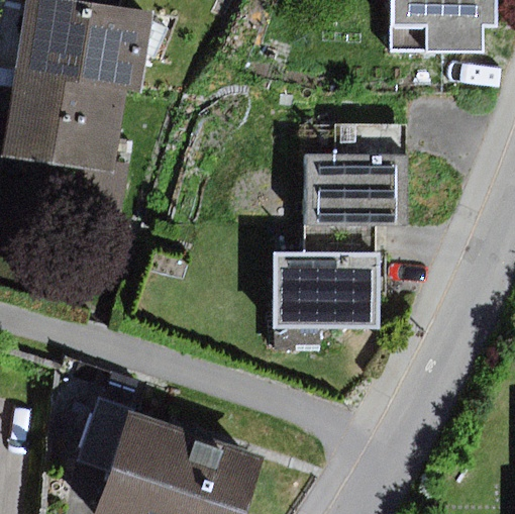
[(0,72),(16,75),(27,0),(0,0),(0,72)]
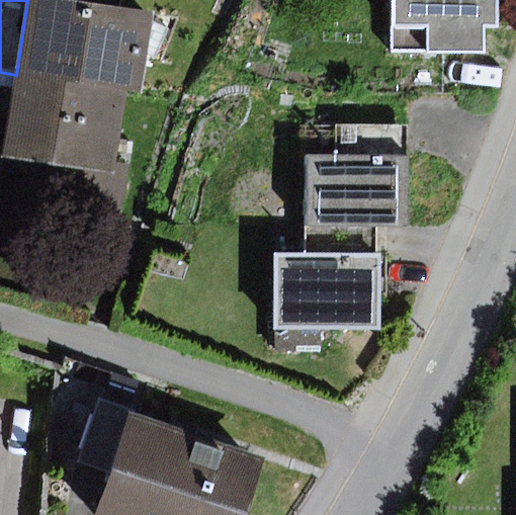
[(27,0),(16,75),(124,91),(140,93),(153,10),(119,5),(85,0),(27,0)]
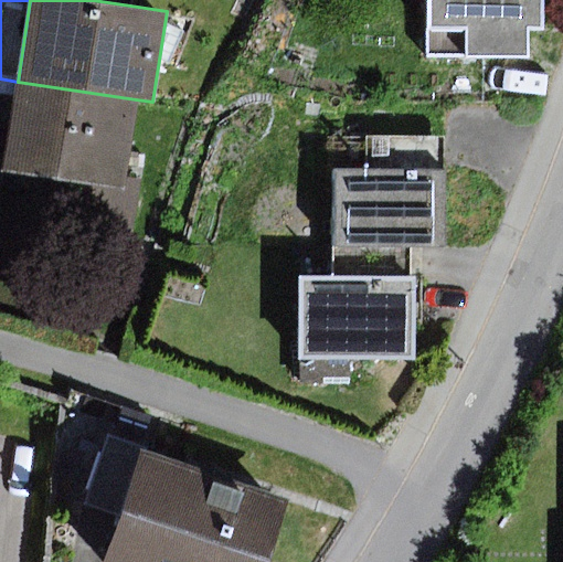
[(131,0),(130,6),(167,11),(222,19),(225,0),(131,0)]
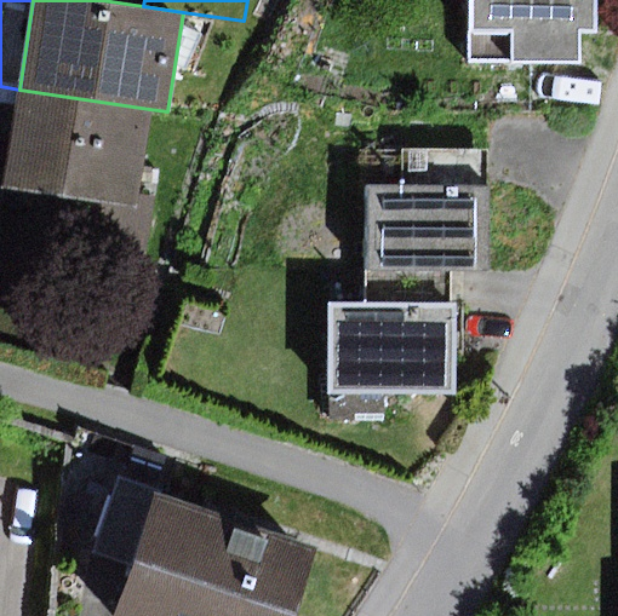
[(467,0),(468,57),(577,57),(577,27),(595,26),(594,0),(467,0)]
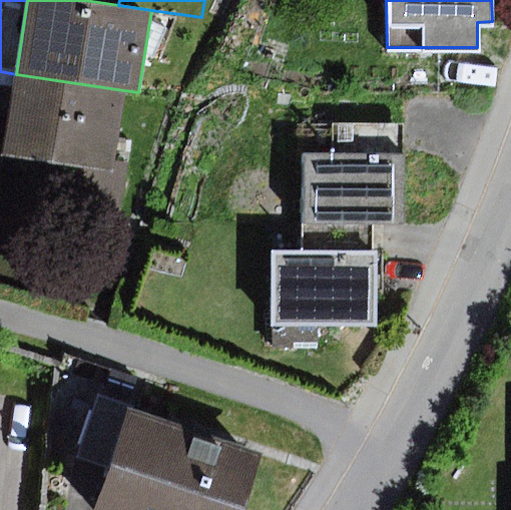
[(16,74),(6,151),(30,154),(112,167),(123,90),(16,74)]
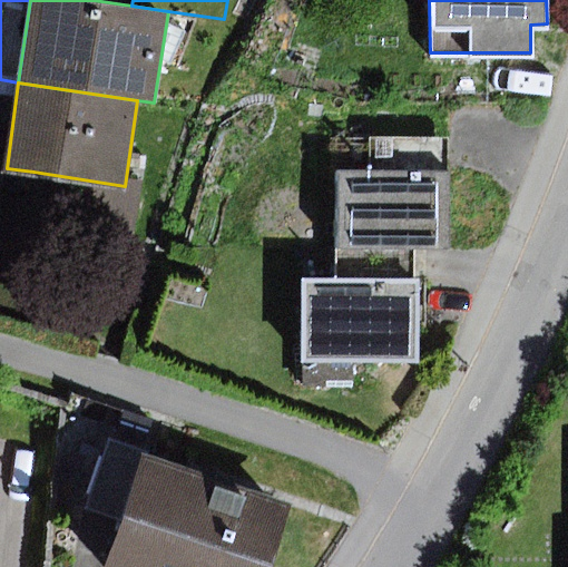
[(369,168),(334,168),(334,247),(418,247),(446,247),(446,136),(369,136),(369,168)]
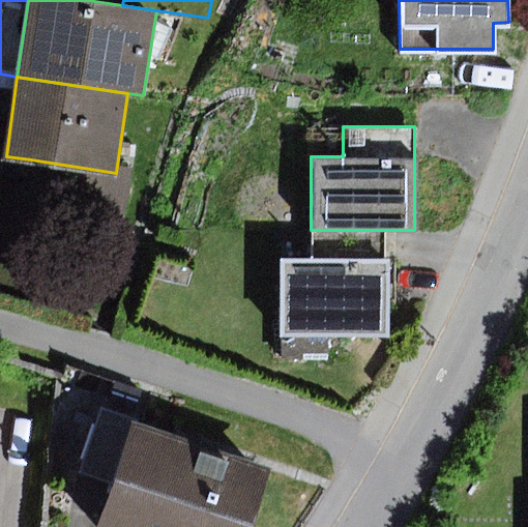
[(0,226),(21,229),(31,159),(6,156),(0,155),(0,226)]
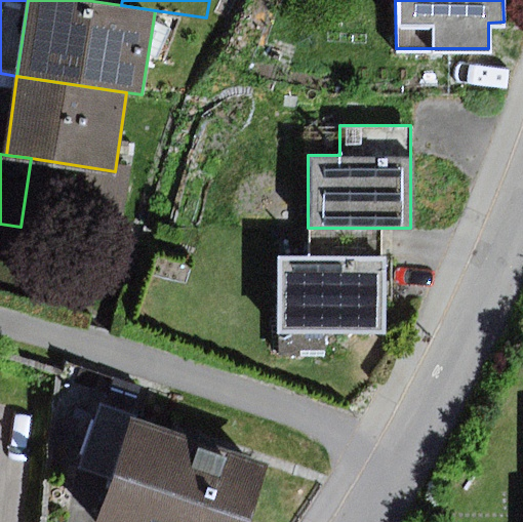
[(385,228),(308,228),(308,255),(385,255),(385,228)]
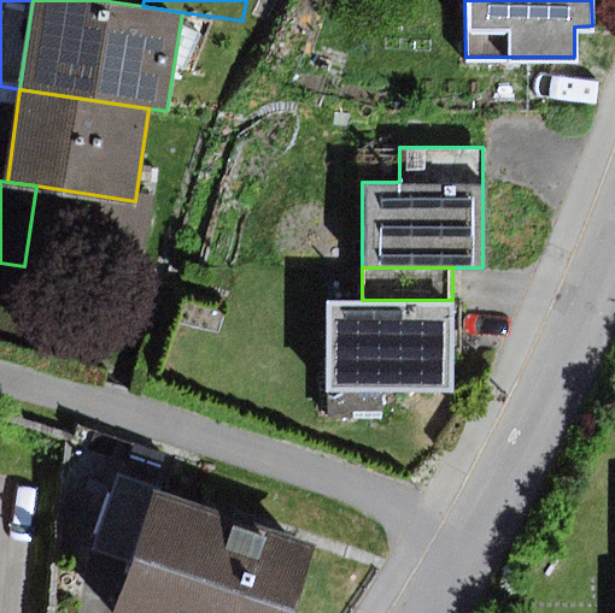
[(362,300),(326,300),(326,422),(381,423),(381,388),(452,388),(452,300),(362,300)]
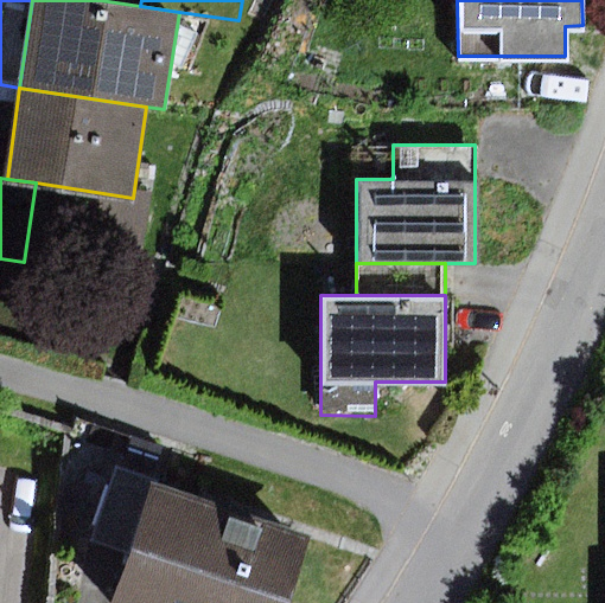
[(132,553),(154,485),(157,478),(113,463),(88,539),(132,553)]
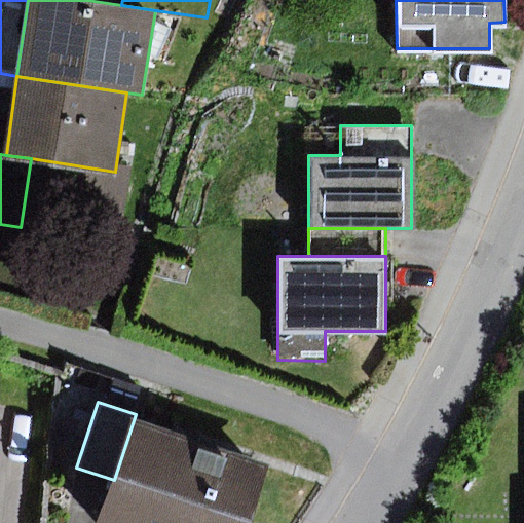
[(248,522),(268,464),(134,420),(114,480),(99,522),(248,522)]
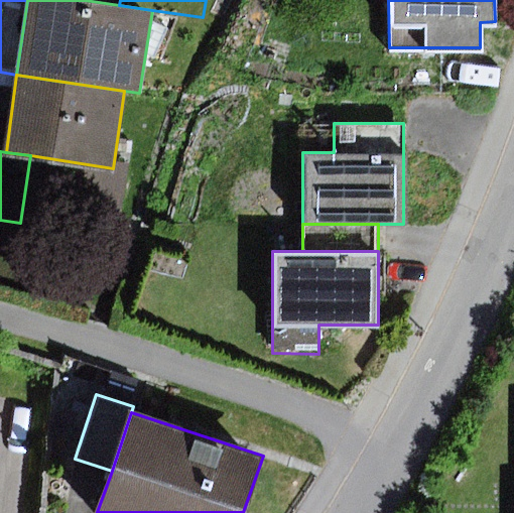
All buildings are outlined.
